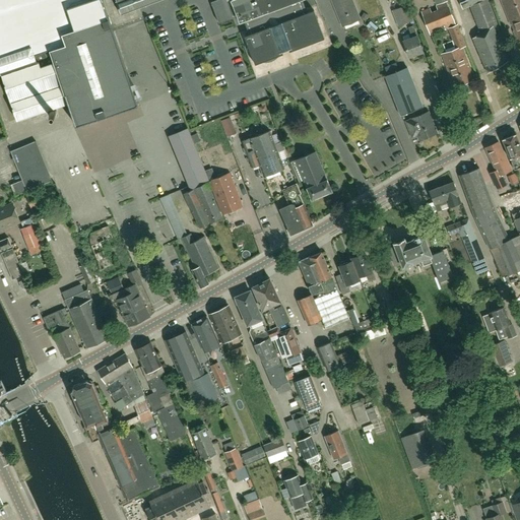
[(44,52),(61,105),(68,103),(76,125),(137,105),(103,0),(0,0),(0,54),(29,44),(34,55),(44,52)]
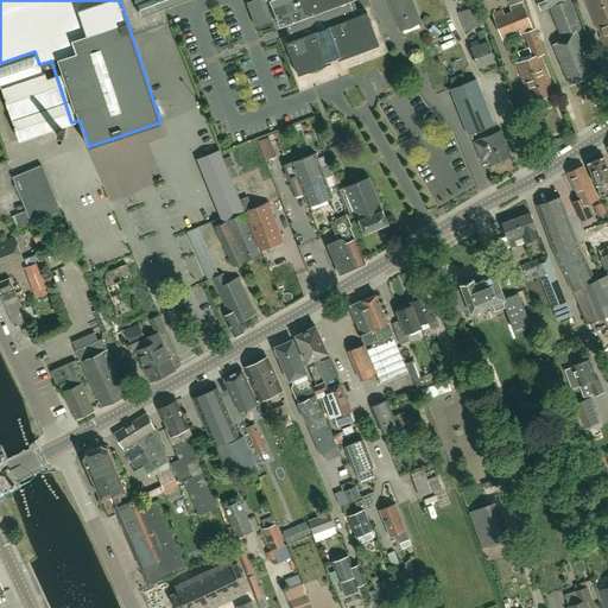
[(270,0),(280,27),(285,25),(291,40),(286,43),(298,75),(305,73),(309,74),(311,74),(315,73),(317,73),(321,70),(323,69),(324,68),(327,64),(331,63),(330,61),(337,57),(339,61),(380,45),(367,12),(359,14),(353,0),(135,0),(141,17),(187,0),(270,0)]
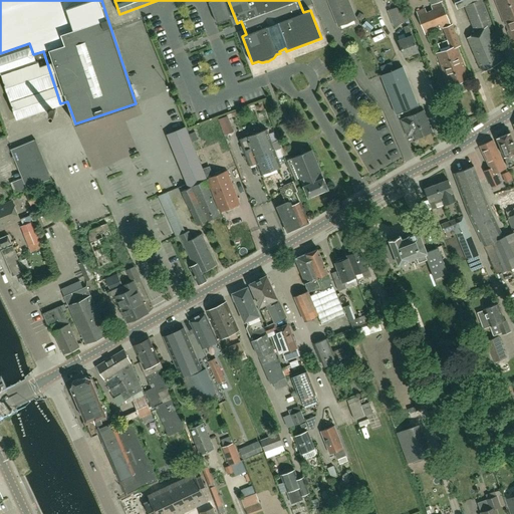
[(223,0),(214,0),(210,2),(218,23),(231,18),(223,0)]
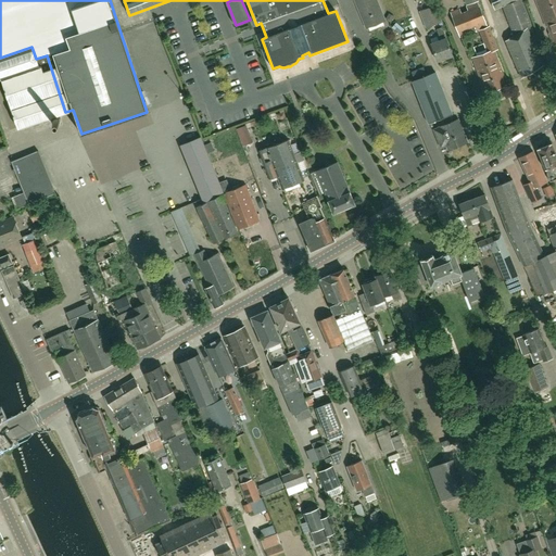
[(354,0),(366,27),(386,20),(377,0),(354,0)]
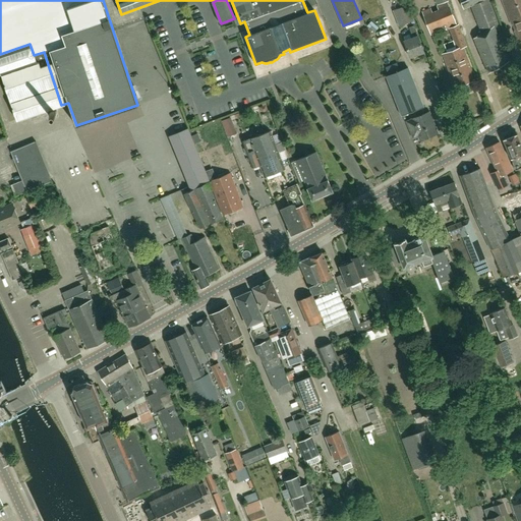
[(502,33),(488,0),(460,0),(464,8),(471,5),(482,34),(474,38),(488,72),(509,61),(501,43),(506,41),(503,32),(502,33)]
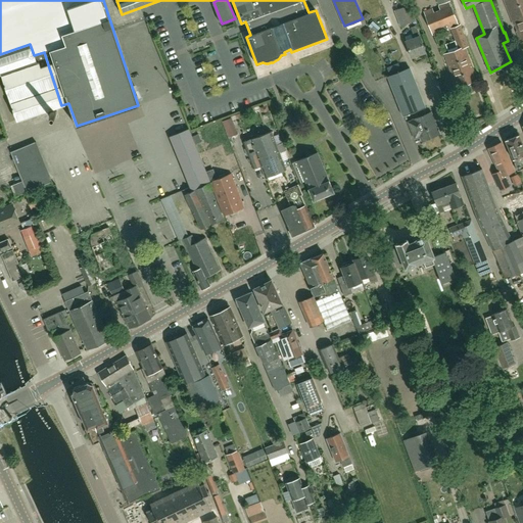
[(522,41),(522,0),(504,0),(514,26),(516,25),(518,31),(516,32),(521,42),(522,41)]
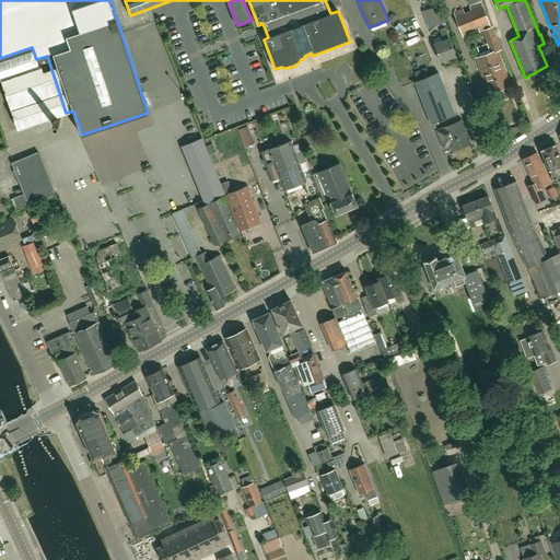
[(478,27),(479,32),(482,31),(491,27),(489,22),(490,22),(487,15),(483,7),(483,8),(482,6),(481,2),(469,7),(471,11),(465,13),(463,9),(454,13),(464,38),(473,35),(471,30),(478,27)]
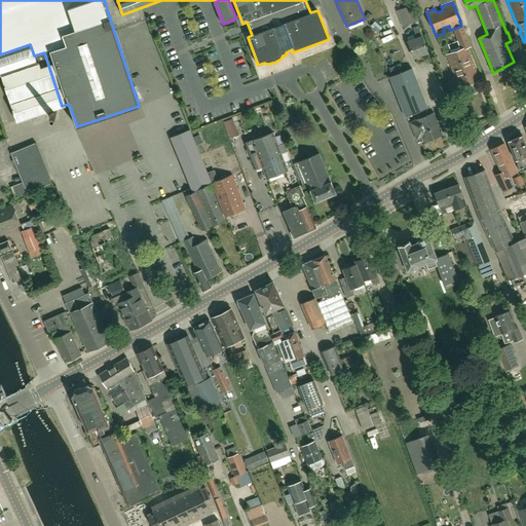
[(403,27),(418,21),(412,4),(397,10),(403,27)]
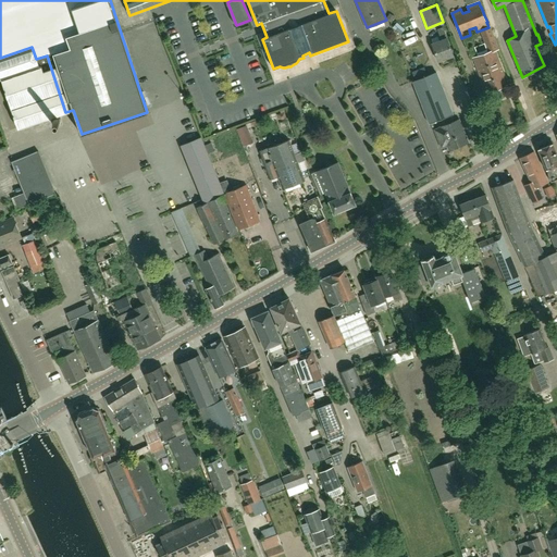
[(438,62),(454,57),(443,27),(437,29),(442,39),(432,44),(438,62)]
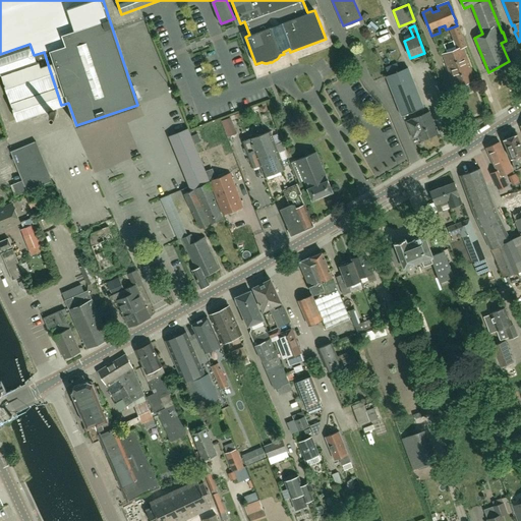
[(457,49),(447,53),(443,54),(455,87),(475,78),(463,48),(466,47),(467,47),(462,35),(453,39),(454,41),(457,49)]
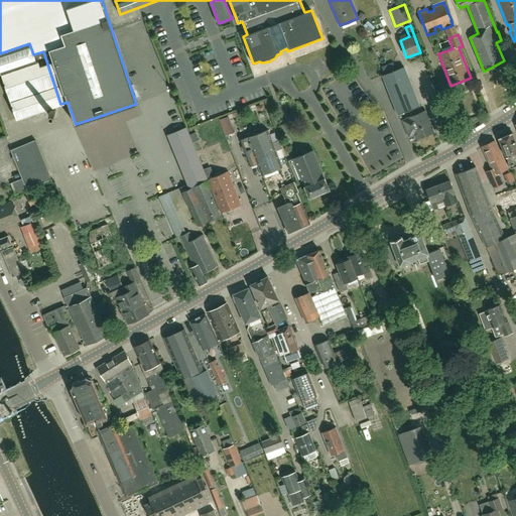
[(29,43),(0,53),(0,74),(2,73),(17,119),(60,104),(43,51),(33,54),(29,43)]
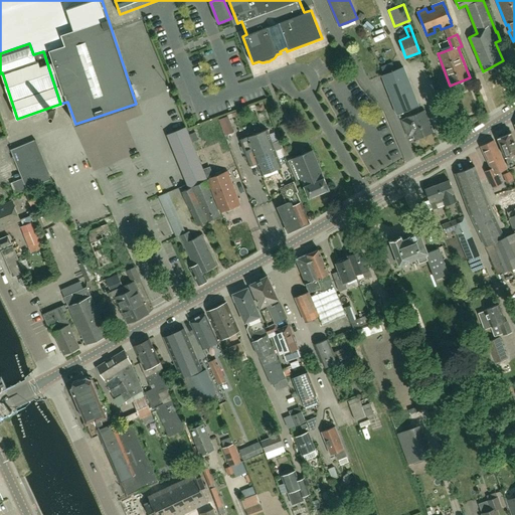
[(397,114),(418,106),(403,67),(381,75),(397,114)]
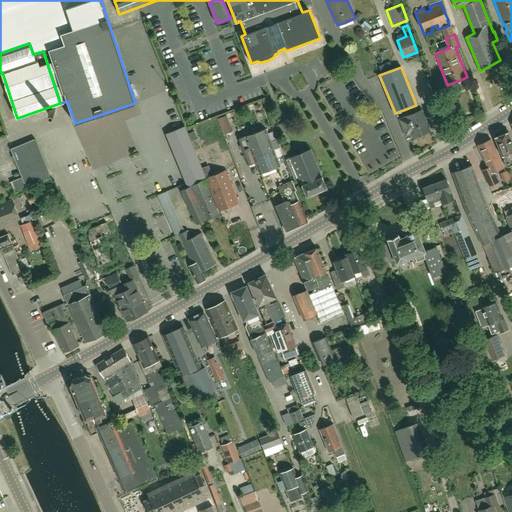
[(421,110),(405,116),(406,117),(401,119),(407,134),(412,132),(414,137),(430,131),(421,110)]
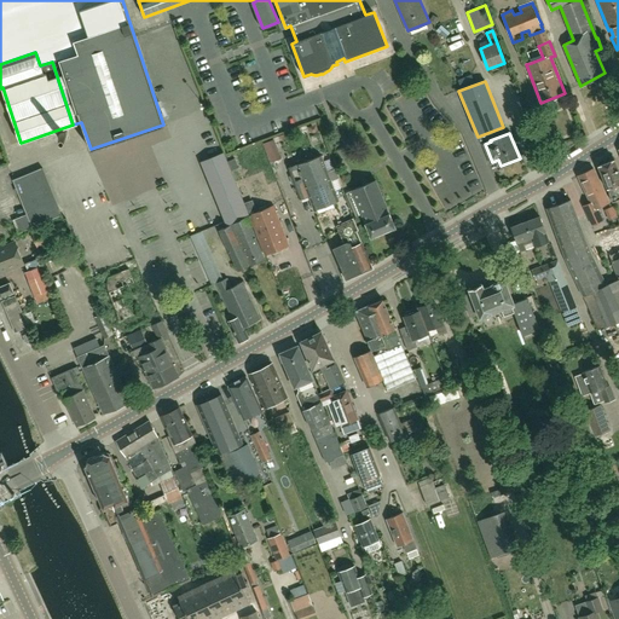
[(275,139),(264,143),(271,161),(281,157),(275,139)]
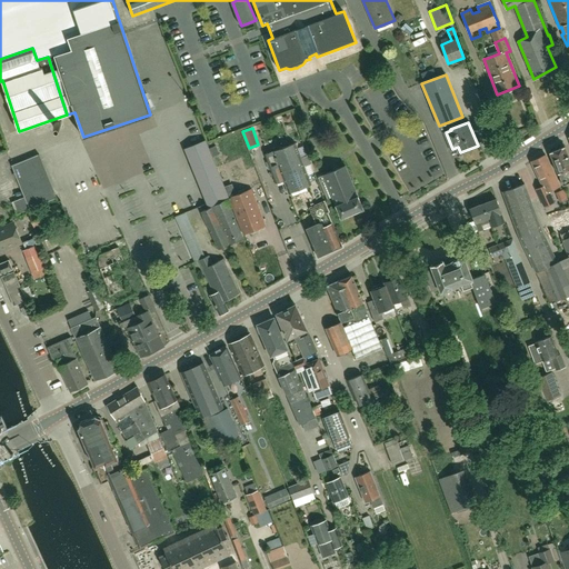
[(185,149),(209,208),(213,206),(231,242),(243,237),(228,200),(229,199),(223,186),(225,186),(206,140),(185,149)]
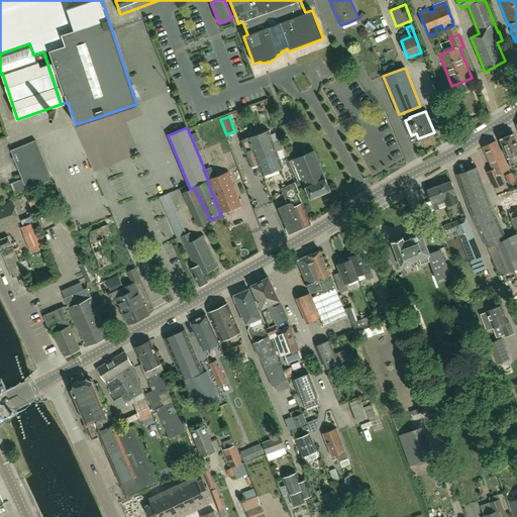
[(282,148),(280,141),(274,143),(269,129),(241,139),(250,167),(257,164),(262,175),(283,167),(277,150),(282,148)]
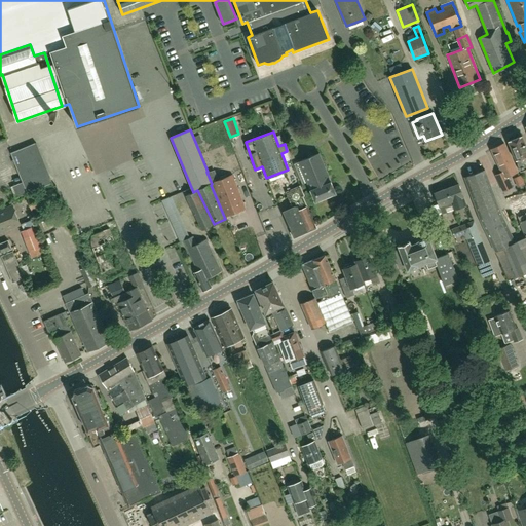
[(521,172),(525,168),(525,144),(523,136),(509,141),(521,172)]
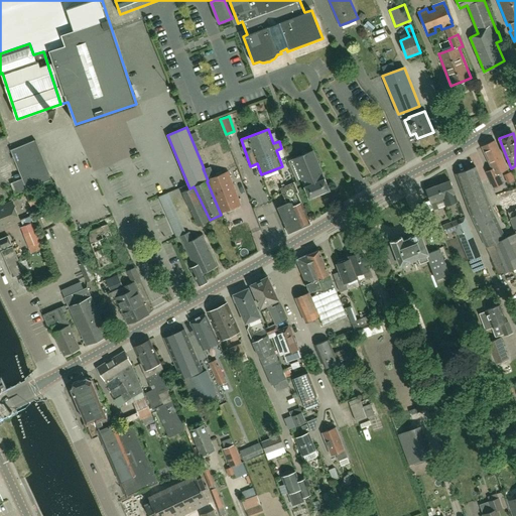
[(11,150),(22,178),(12,182),(11,182),(11,183),(15,194),(16,194),(27,188),(51,178),(35,140),(11,150)]
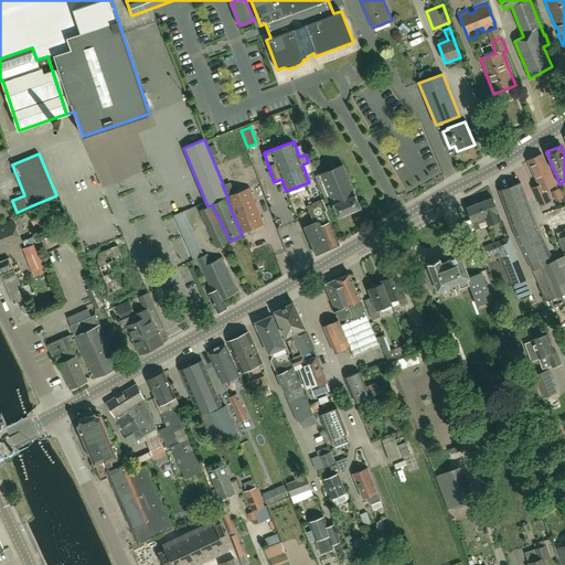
[(530,160),(528,161),(540,185),(533,188),(535,193),(541,205),(546,203),(551,201),(545,190),(556,184),(542,155),(530,160)]
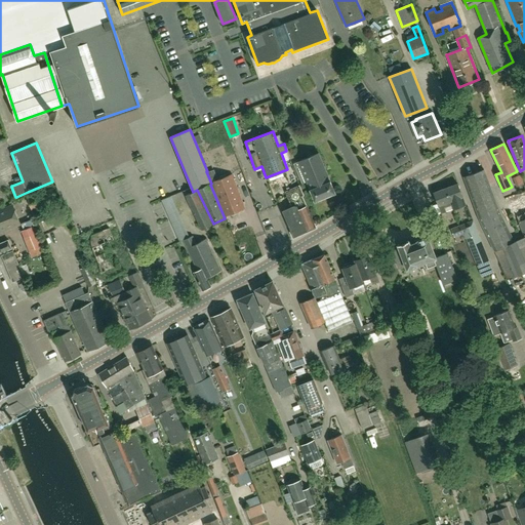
[(319,153),(298,162),(300,168),(296,170),(301,184),(307,182),(314,201),(335,193),(319,153)]
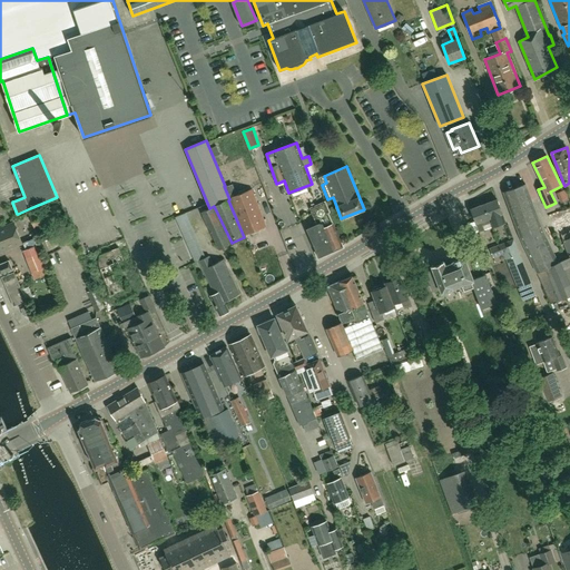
[(526,186),(505,194),(521,236),(520,237),(537,272),(550,303),(559,300),(559,301),(569,295),(569,274),(564,259),(562,261),(558,263),(541,228),(526,186)]
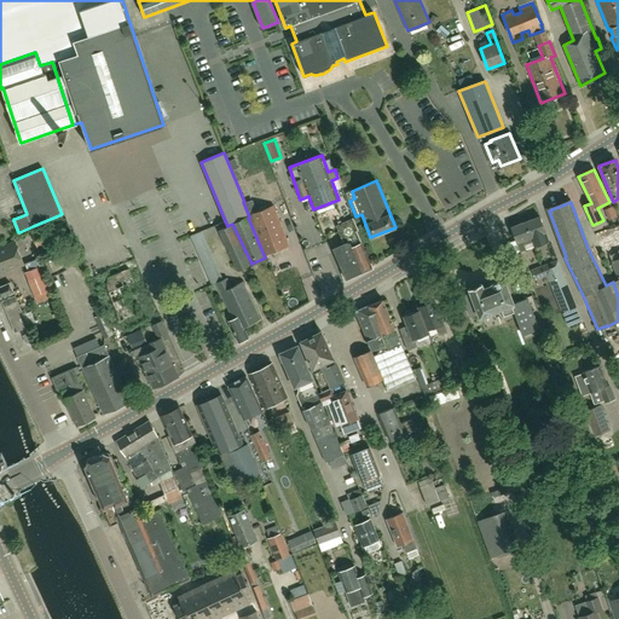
[(255,213),(249,214),(250,217),(265,254),(277,249),(289,244),(273,206),(266,208),(261,209),(255,213)]
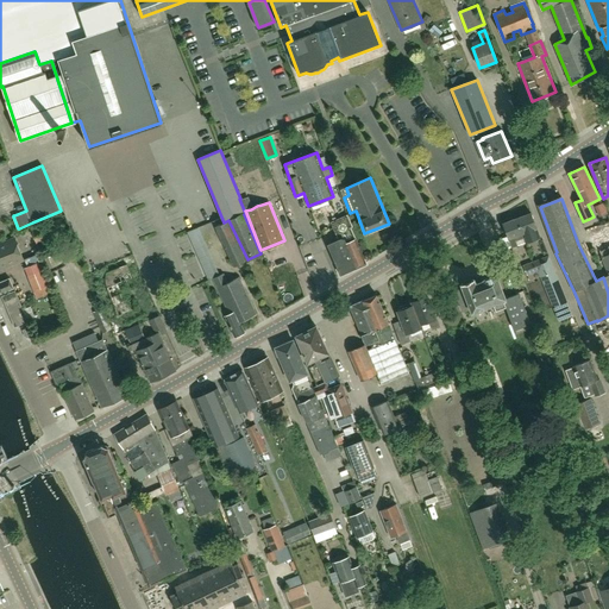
[(540,237),(537,228),(531,213),(516,218),(525,237),(526,242),(540,237)]
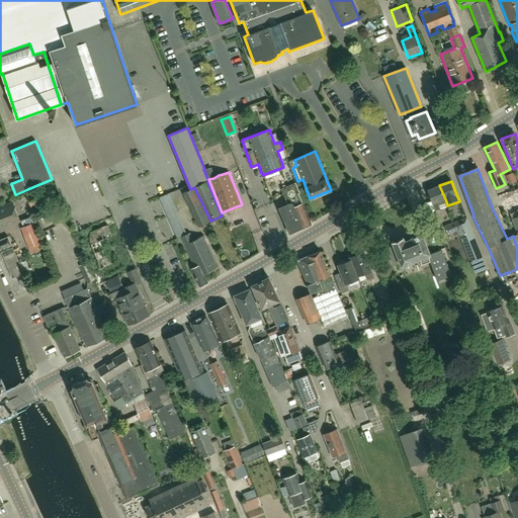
[(290,234),(312,224),(298,193),(300,193),(295,182),(281,189),(289,205),(280,209),(290,234)]
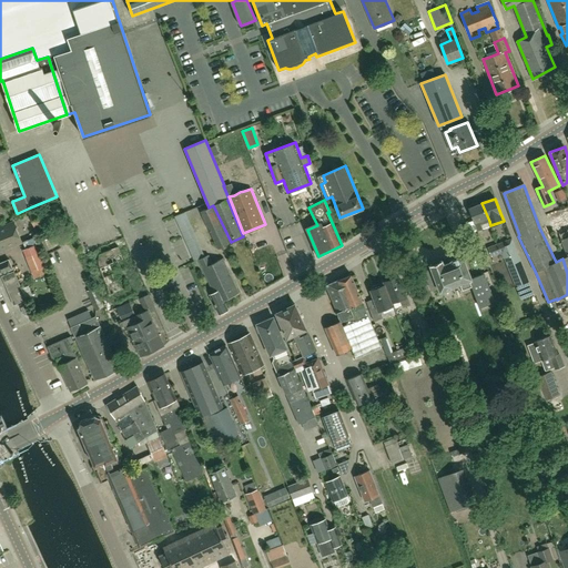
[(34,227),(62,216),(56,203),(29,214),(34,227)]
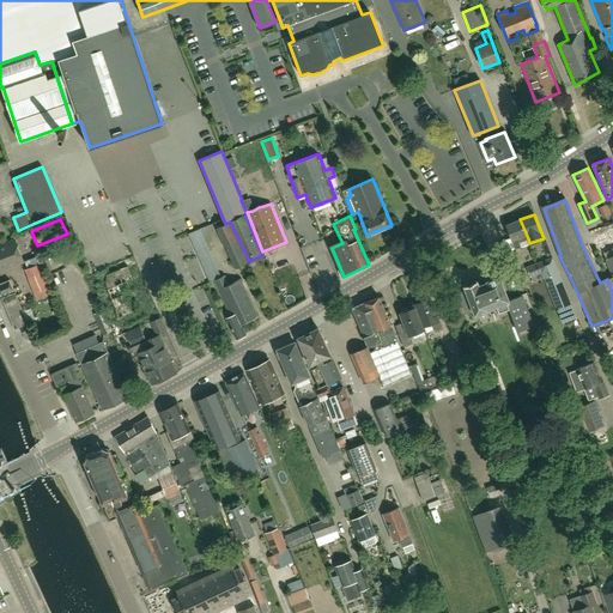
[(528,238),(520,219),(507,225),(515,249),(521,247),(519,242),(527,240),(528,244),(529,243),(528,238)]
